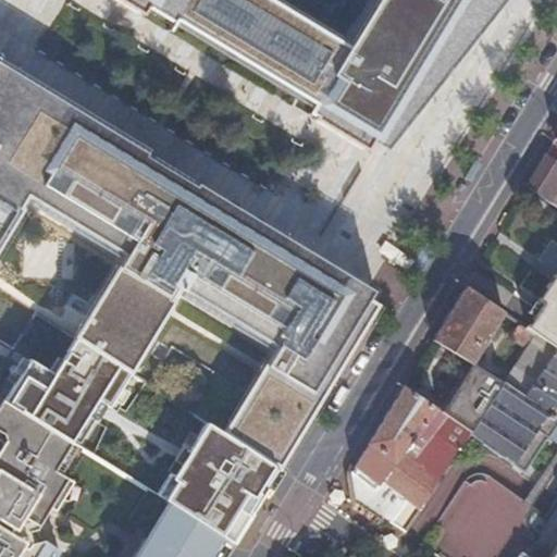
[(116,0),(143,16),(147,9),(171,24),(166,31),(170,32),(176,22),(178,17),(196,28),(194,33),(196,34),(198,29),(221,44),(219,48),(221,49),(223,45),(246,59),(244,63),(246,64),(248,60),(271,74),(269,78),(271,79),(273,75),(296,89),(294,94),(296,95),(298,90),(314,100),(312,104),(307,113),(313,118),(312,119),(366,151),(375,137),(384,143),(438,73),(434,70),(455,44),(466,31),(486,3),(491,8),(495,0),(116,0)]
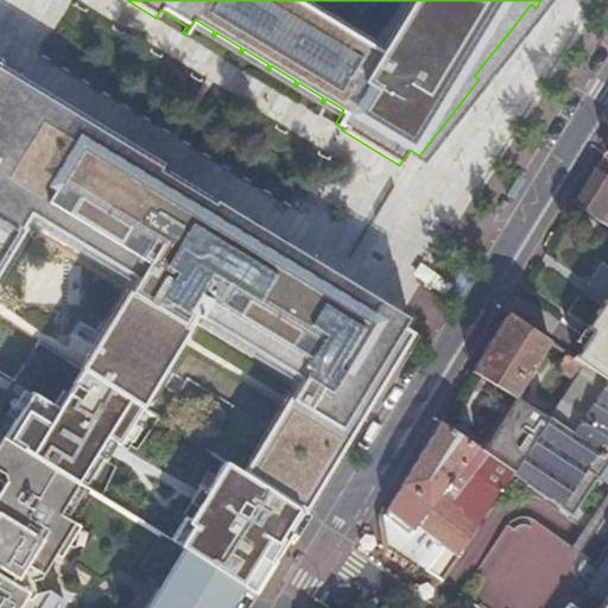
[(511,36),(508,33),(496,48),(500,49),(504,49),(507,48),(510,45),(511,43),(511,39),(511,36)]
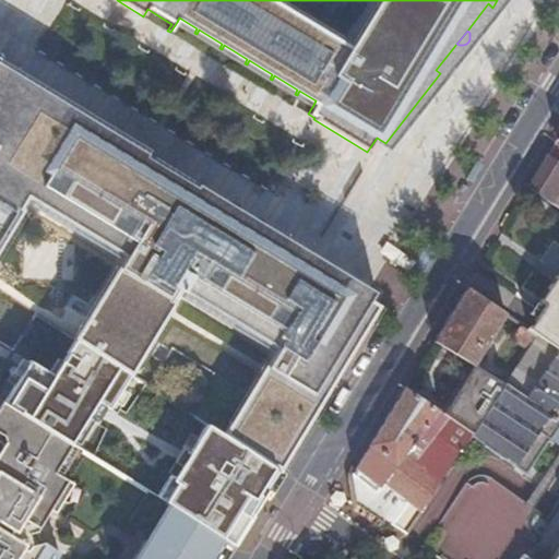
[(347,360),(380,306),(319,269),(322,264),(305,254),(265,230),(251,222),(240,215),(226,206),(0,68),(0,237),(1,235),(6,237),(7,236),(2,234),(16,210),(20,212),(26,200),(125,259),(117,271),(120,273),(106,296),(102,294),(102,295),(105,297),(91,321),(87,319),(86,320),(90,323),(79,342),(73,339),(73,340),(126,373),(139,353),(142,354),(142,353),(139,351),(153,326),(157,329),(157,328),(154,325),(168,301),(170,304),(178,292),(275,352),(249,395),(247,394),(223,435),(280,471),(284,464),(282,463),(295,442),(324,394),(326,395),(335,379),(347,360)]
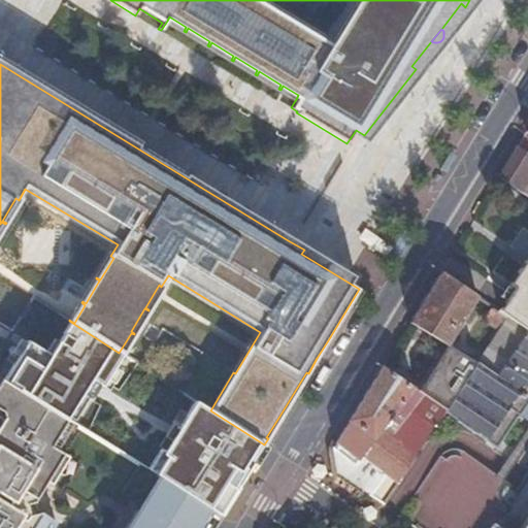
[(527,128),(518,145),(527,153),(527,128)]
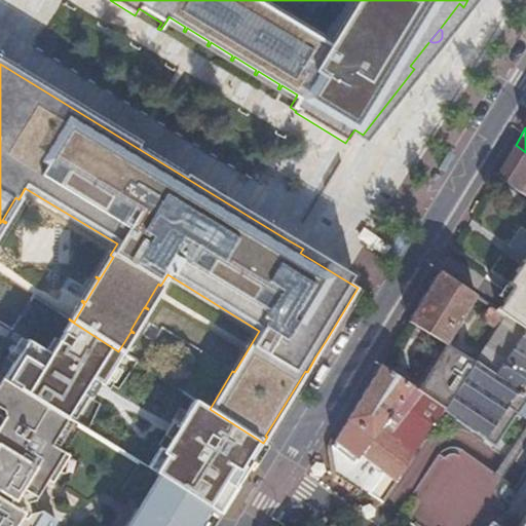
[(525,193),(525,152),(516,145),(504,163),(498,174),(525,193)]
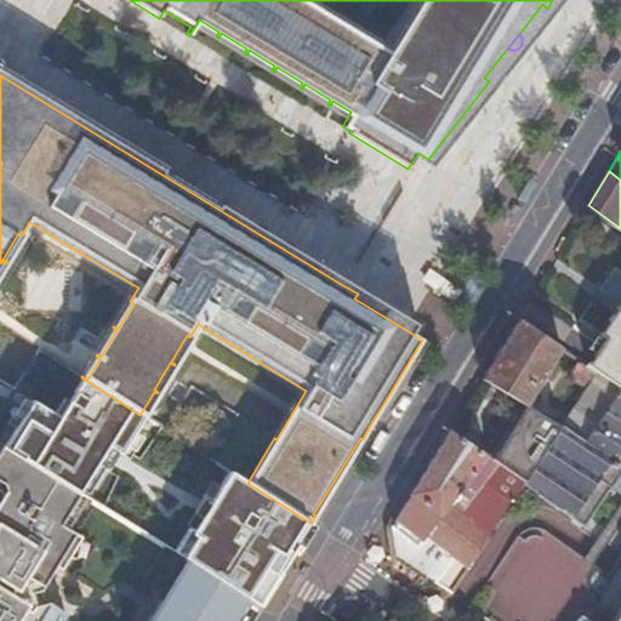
[(254,227),(251,229),(267,239),(268,238),(268,234),(267,232),(266,228),(263,227),(260,226),(256,226),(254,227)]
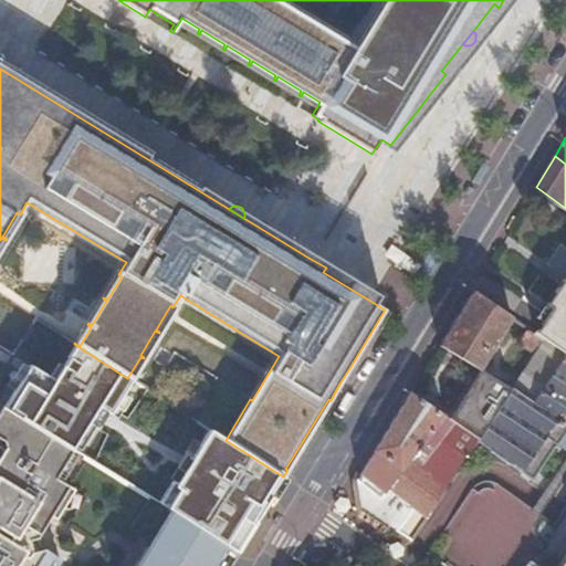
[(255,222),(254,224),(269,233),(270,232),(270,229),(270,227),(268,224),(266,222),(263,221),(259,221),(255,222)]
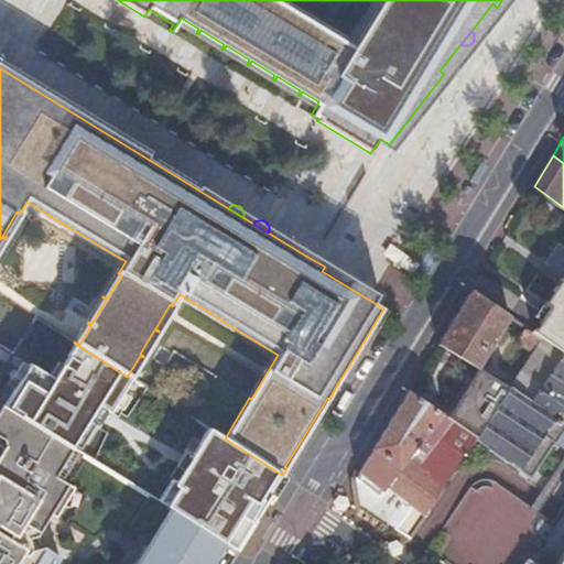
[(531,329),(563,353),(563,271),(560,278),(543,301),(549,304),(541,315),(539,320),(531,329)]
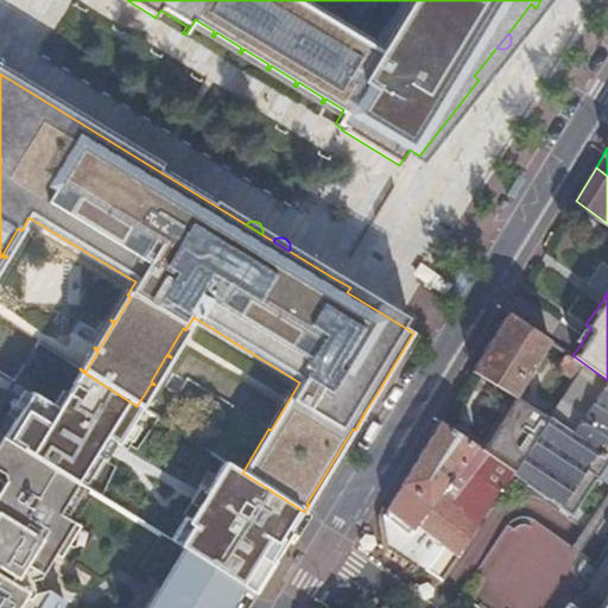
[(479,360),(473,368),(512,392),(515,394),(519,387),(526,391),(530,385),(523,381),(549,340),(508,311),(479,360)]
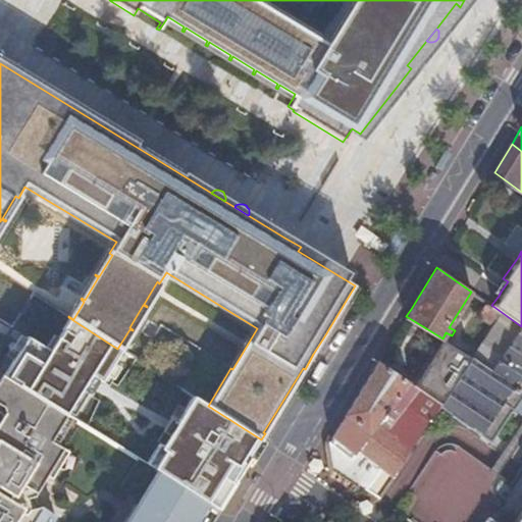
[(493,324),(471,357),(490,369),(521,326),(491,305),(485,302),(478,313),(493,324)]
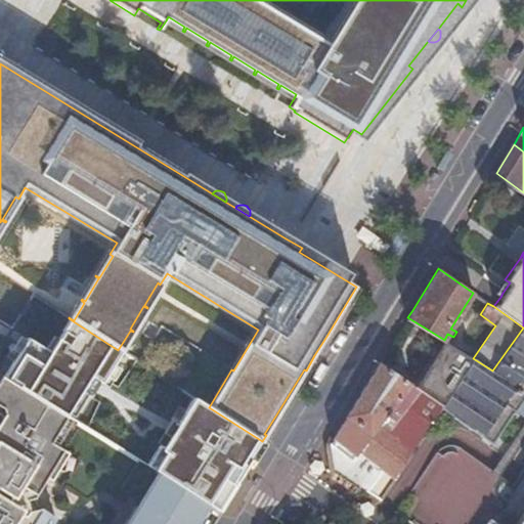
[(67,417),(90,377),(102,384),(122,352),(118,350),(69,318),(59,338),(56,336),(47,349),(28,338),(4,377),(67,417)]
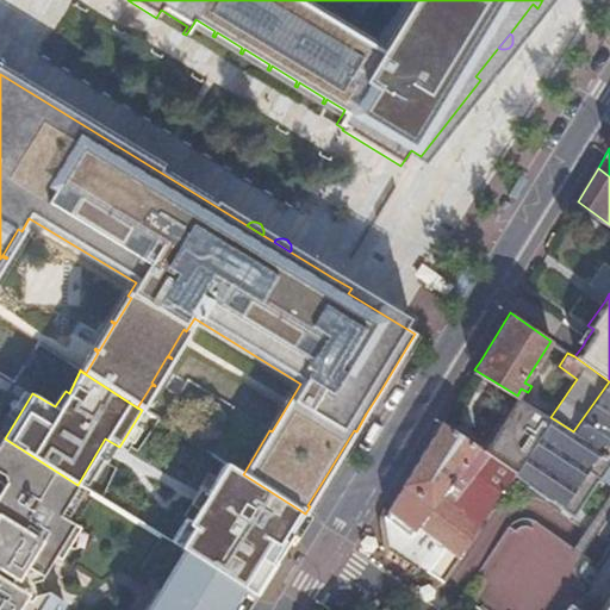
[(562,609),(609,609),(609,381),(573,431),(551,417),(543,429),(530,449),(515,472),(514,475),(573,517),(599,478),(609,484),(609,592),(597,609),(580,609),(570,602),(562,609)]
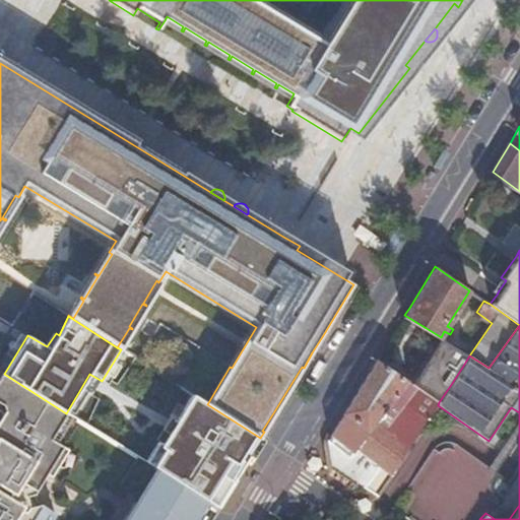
[(441,337),(411,384),(439,402),(452,383),(463,366),(469,355),(451,343),(441,337)]
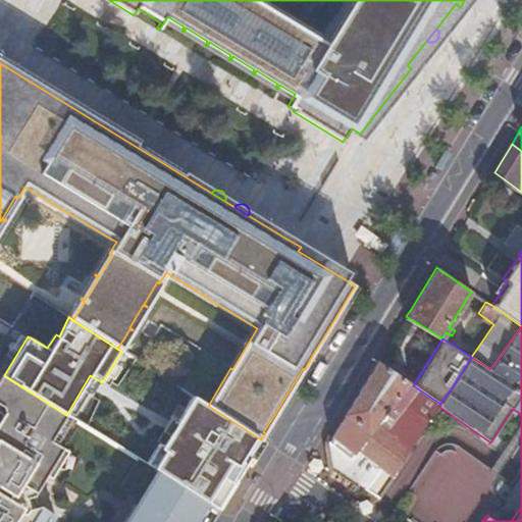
[(331,465),(379,499),(439,407),(440,404),(413,385),(378,362),(326,448),(328,456),(331,465)]
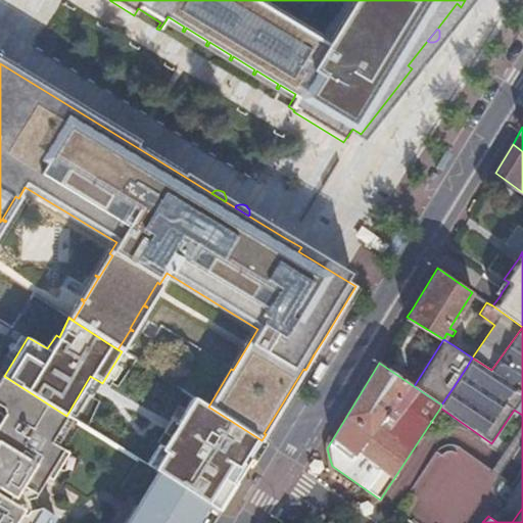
[(50,443),(66,416),(4,376),(0,373),(0,408),(4,411),(6,418),(0,427),(0,452),(3,454),(0,458),(0,479),(27,496),(35,494),(39,486),(34,482),(40,473),(50,478),(66,454),(50,443)]
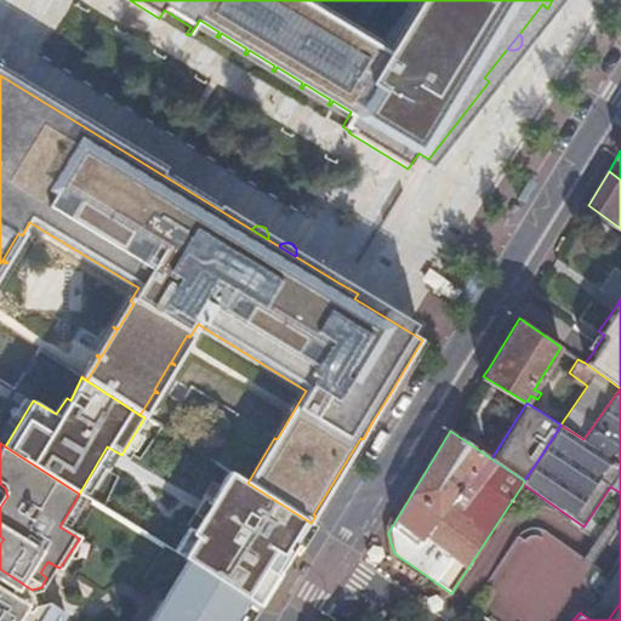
[(229,473),(193,534),(187,530),(175,553),(188,562),(260,607),(289,559),(311,523),(248,483),(229,473)]
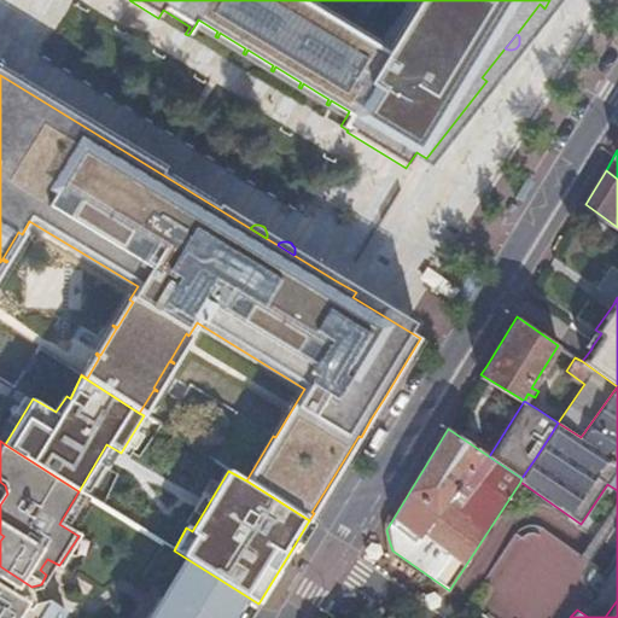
[(516,602),(554,536),(523,518),(484,584),(516,602)]
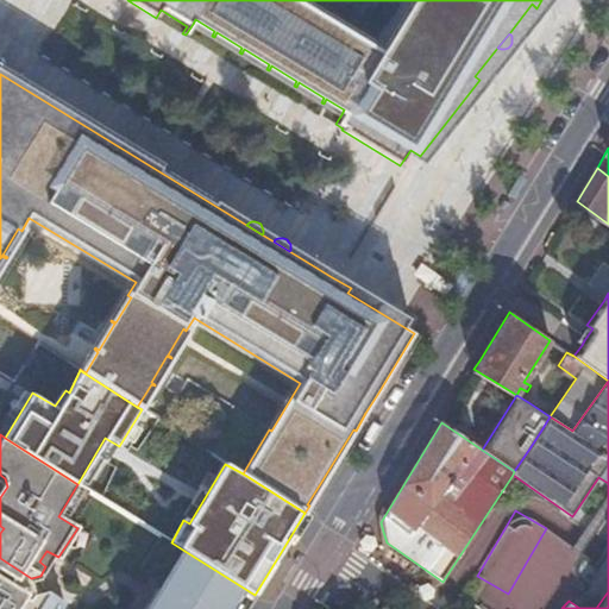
[(184,551),(164,584),(148,608),(246,608),(255,595),(184,551)]
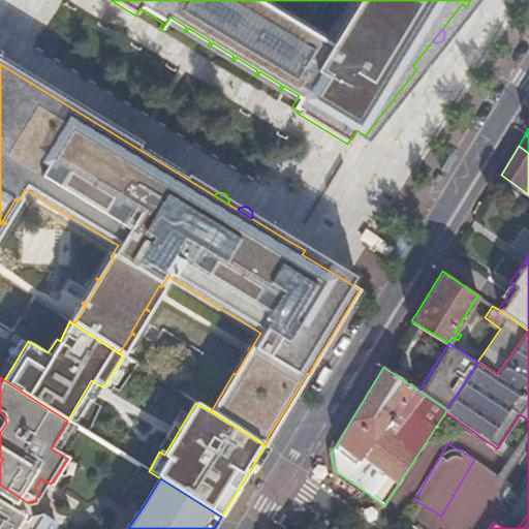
[(25,502),(27,502),(0,485),(0,528),(53,528),(56,524),(40,514),(23,519),(20,509),(25,502)]
